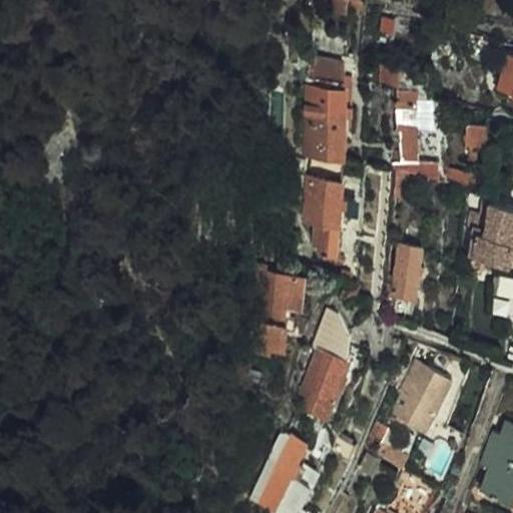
[(349,1),(344,0),(331,0),(330,11),(348,13),(349,1)]
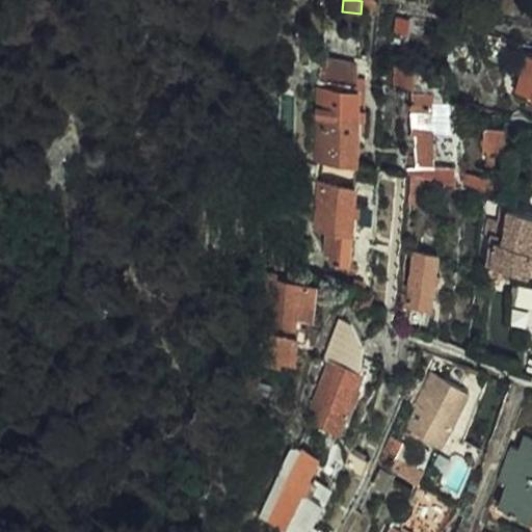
[(466,43),(456,36),(449,49),(457,55),(466,43)]
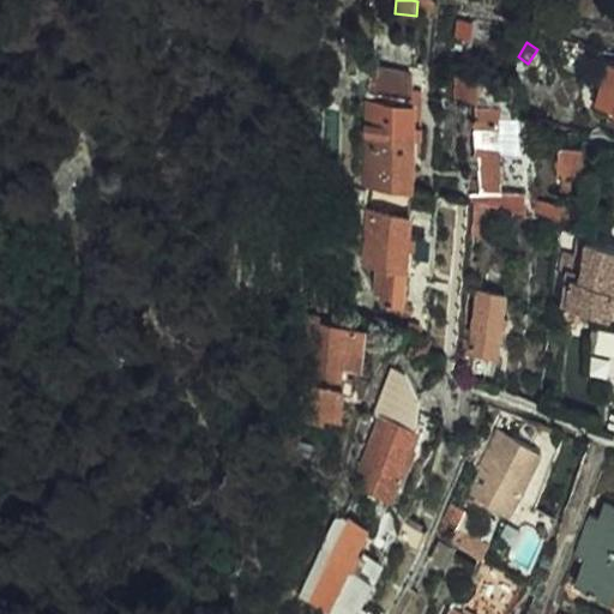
[(613,65),(607,62),(596,107),(613,112),(613,65)]
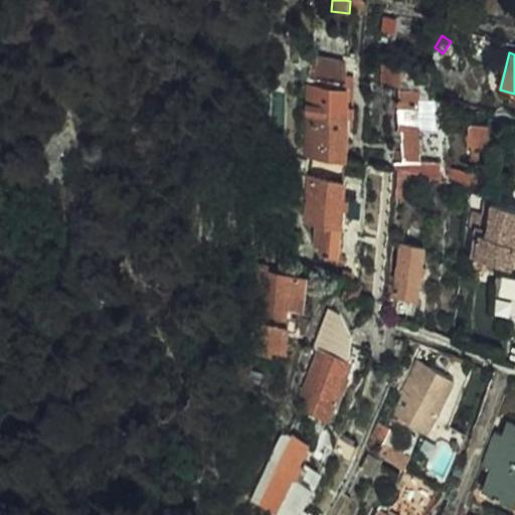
[(382,67),(382,84),(402,84),(401,67),(382,67)]
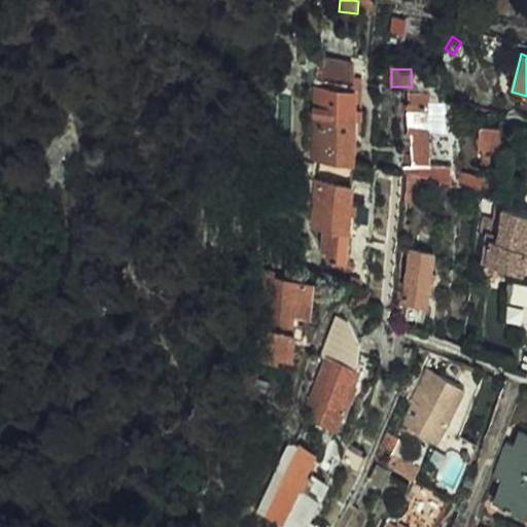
[(421,177),(429,178),(428,131),(444,129),(443,99),(431,99),(431,91),(406,92),(408,105),(408,135),(411,134),(411,175),(421,177)]
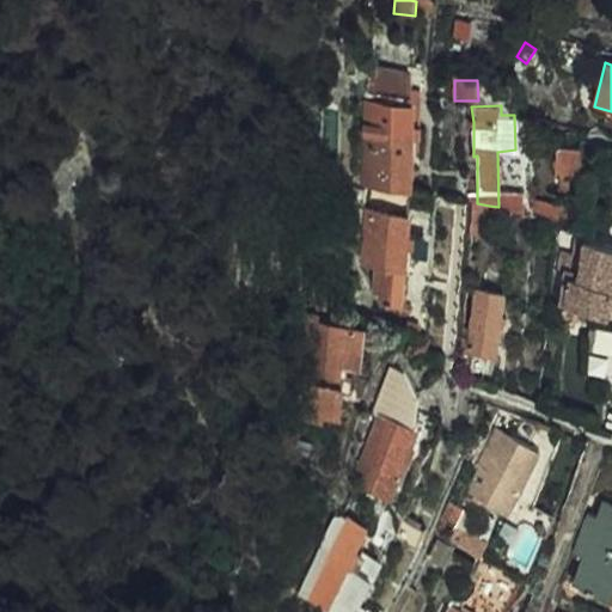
[(408,188),(410,109),(373,106),(372,157),(365,157),(363,188),(408,188)]
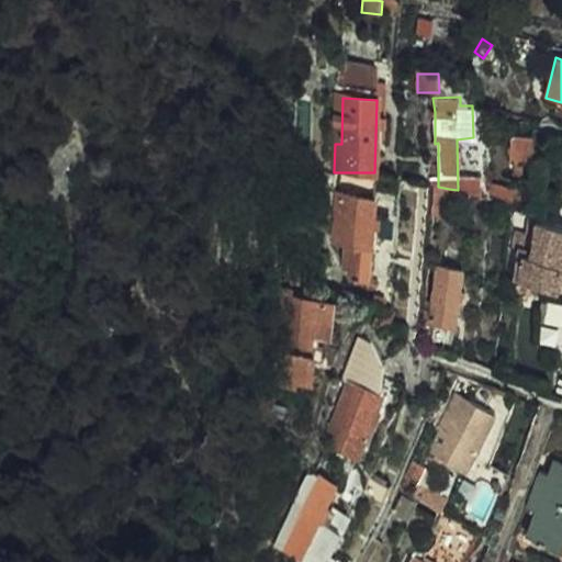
[(513,134),(510,157),(532,160),(535,137),(513,134)]
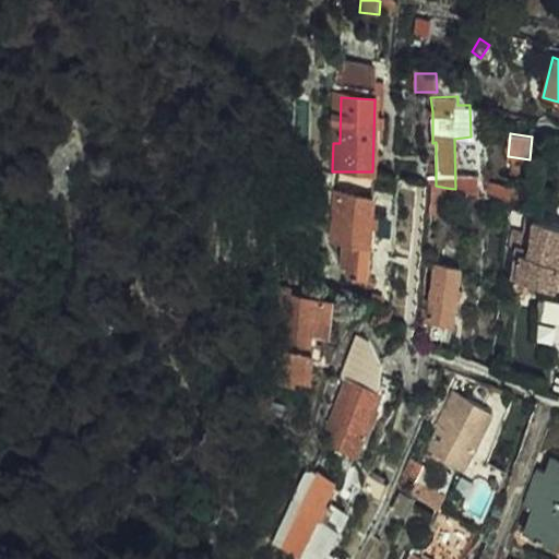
[(426,185),(431,185),(436,186),(436,142),(432,143),(427,143),(426,185)]
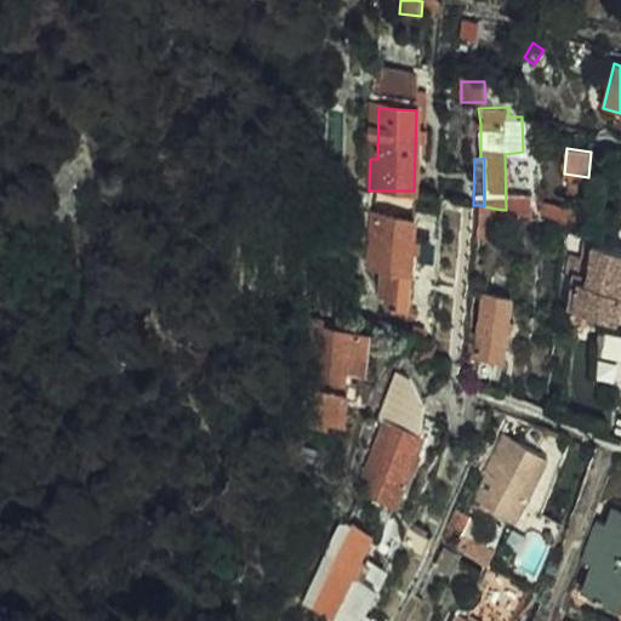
[(479,205),(477,241),(494,243),(496,209),(484,206),(479,205)]
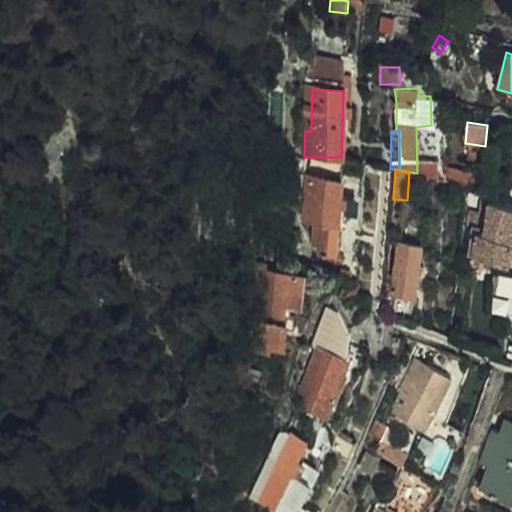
[(337,253),(342,181),(309,179),(305,222),(320,223),(317,252),(337,253)]
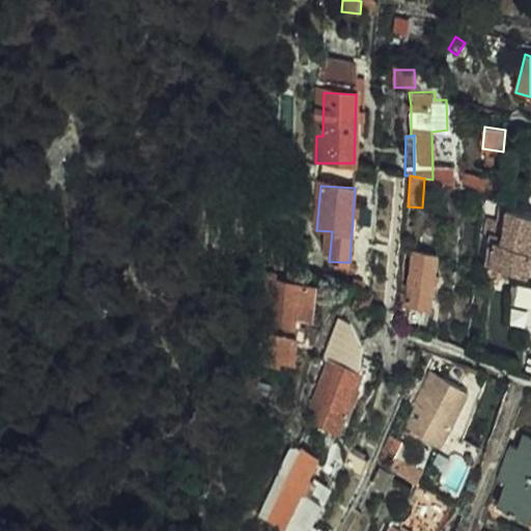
[(530,251),(530,250),(530,213),(500,207),(497,222),(495,233),(490,231),(488,235),(483,262),(527,271),(530,251)]
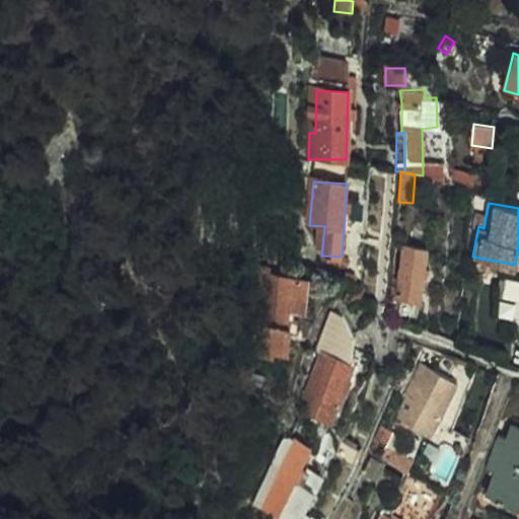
[(484,228),(486,217),(475,215),(474,229),(477,230),(478,226),(484,228)]
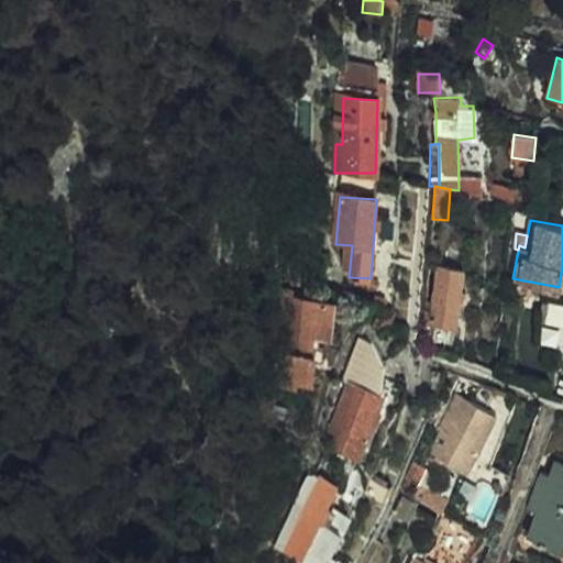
[(453,323),(462,269),(440,265),(431,320),(453,323)]
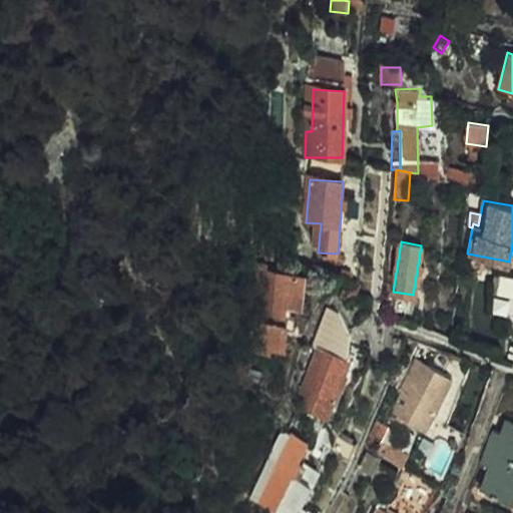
[(286,319),(286,304),(287,291),(304,292),(304,272),(267,270),(267,265),(258,264),(250,347),(269,349),(270,343),(288,344),(290,319),(286,319)]
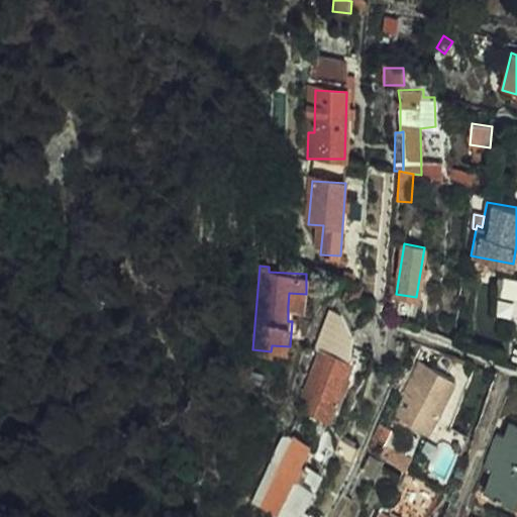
[(289,293),(288,306),(305,307),(306,294),(289,293)]
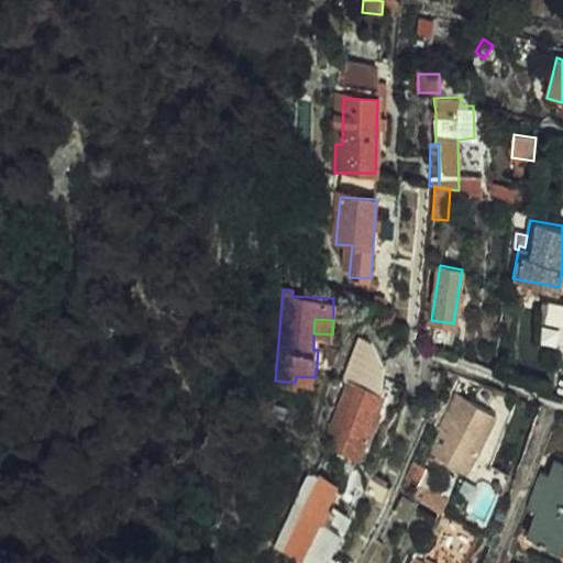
[(357,454),(383,395),(351,383),(331,429),(335,445),(357,454)]
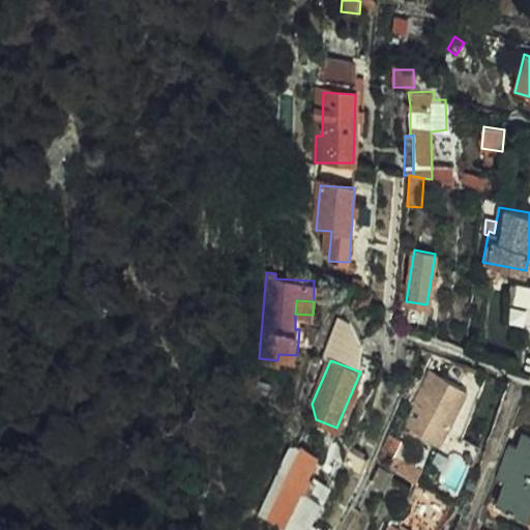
[(464,390),(427,373),(401,428),(436,445),(464,390)]
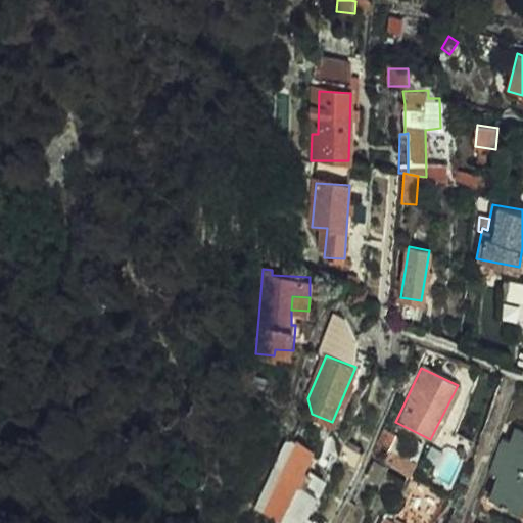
[(264,393),(267,380),(253,377),(250,391),(264,393)]
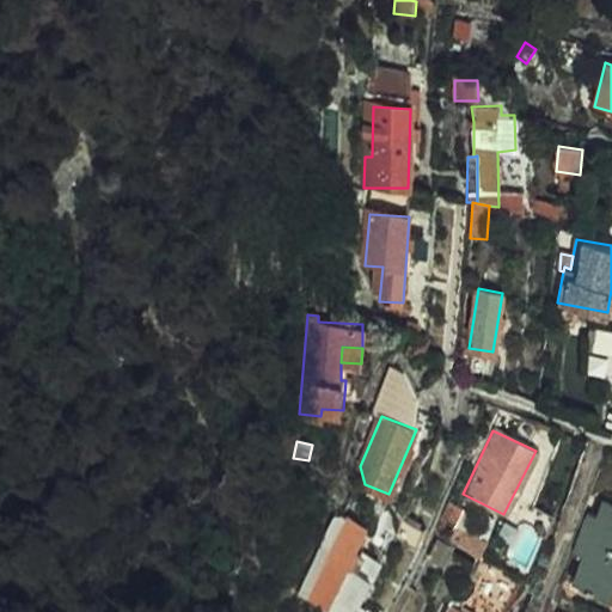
[(593,533),(583,558),(573,583),(611,598),(611,509),(603,507),(597,522),(587,519),(582,530),(593,533)]
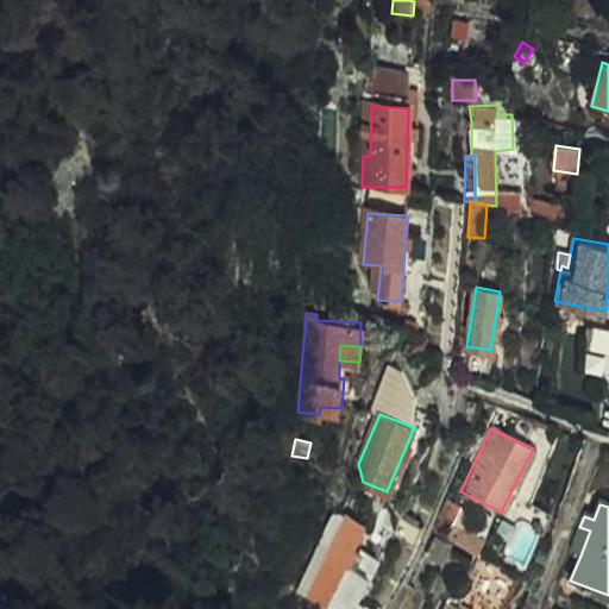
[(295,591),(330,608),(375,608),(356,600),(375,560),(352,548),(365,522),(338,508),(334,508),(295,591)]
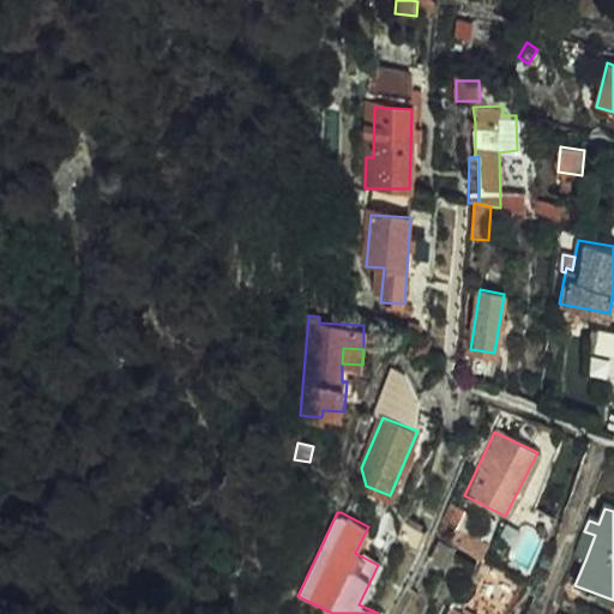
[(522,530),(552,543),(558,527),(528,516),(522,530)]
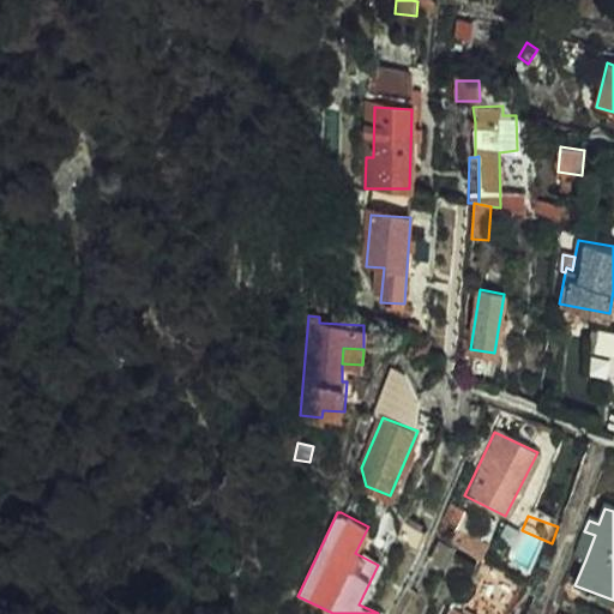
[(575,555),(585,560),(595,535),(584,531),(575,555)]
